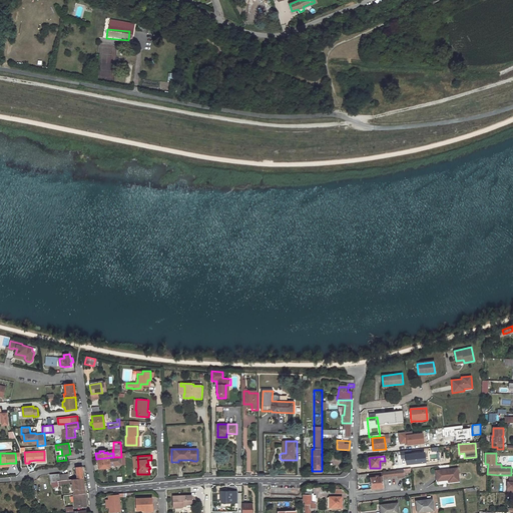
[(113,457),(96,459),(97,465),(109,464),(109,466),(121,465),(121,457),(113,457)]
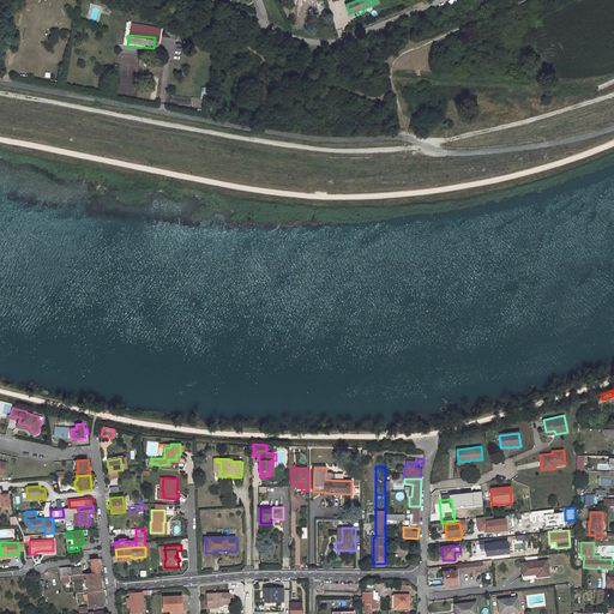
[(483,561),(457,565),(458,571),(475,570),(476,572),(485,572),(483,567),(492,566),(491,560),(483,561)]
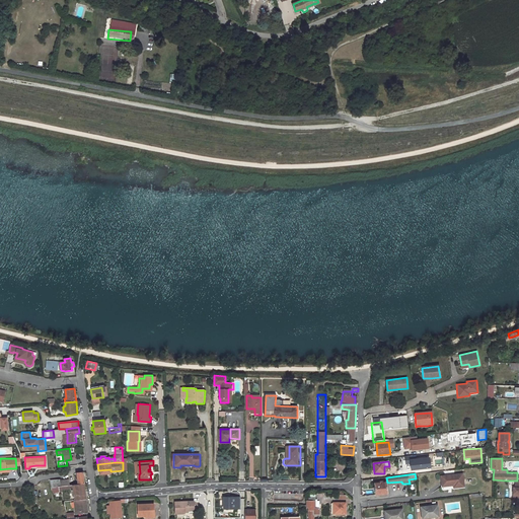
[(462,473),(441,476),(442,486),(453,485),(453,487),(463,486),(462,473)]
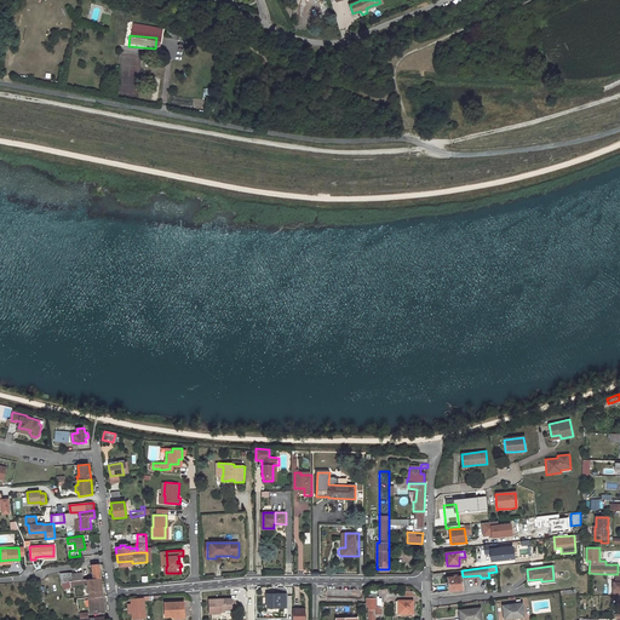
[(72,572),(62,573),(64,587),(74,586),(74,585),(74,580),(73,573),(72,572)]
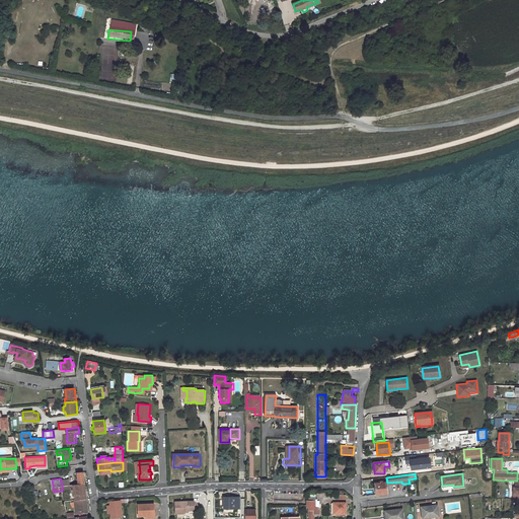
[(386,483),(374,484),(375,495),(387,494),(386,483)]
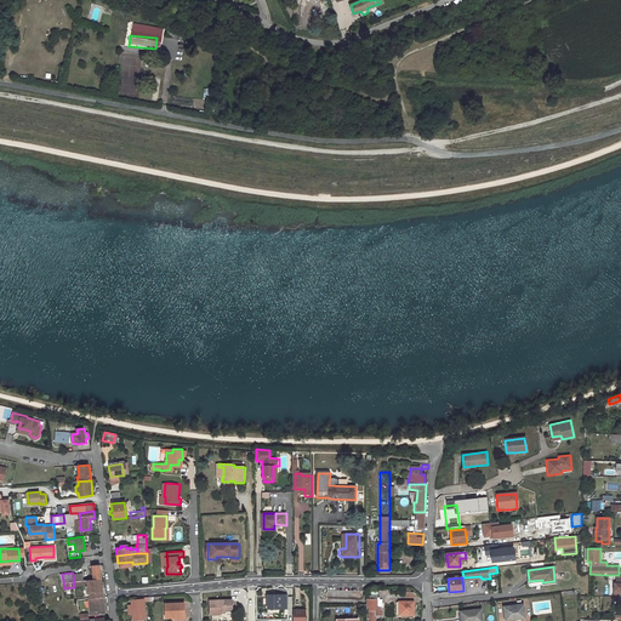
[(84,581),(74,581),(74,586),(85,585),(84,582),(87,582),(90,598),(103,597),(101,579),(93,580),(84,581)]
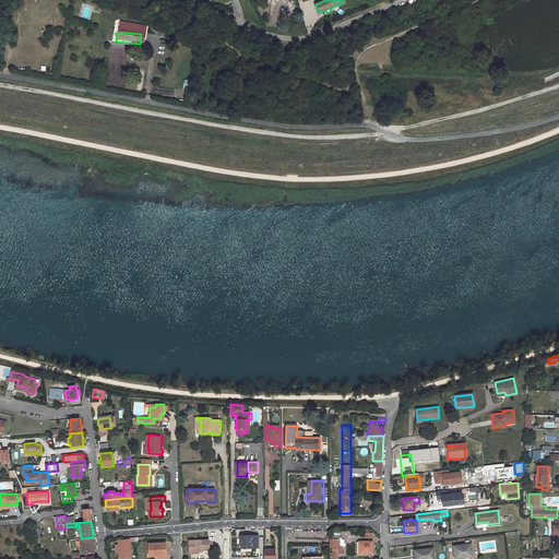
[(239,534),(239,549),(259,549),(259,534),(239,534)]
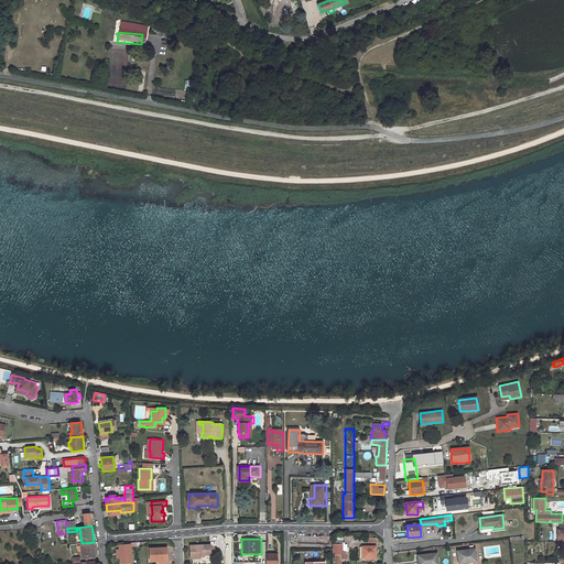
[(335,544),(333,544),(333,550),(333,552),(336,552),(335,563),(340,563),(342,560),(347,560),(347,552),(343,552),(343,541),(335,541),(335,544)]
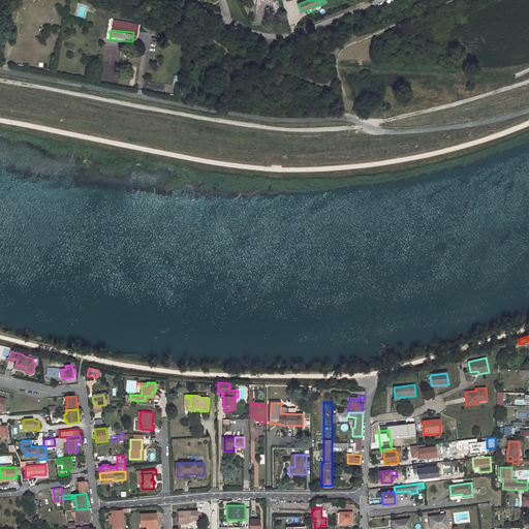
[(88,508),(76,509),(78,522),(83,522),(83,523),(89,522),(88,508)]
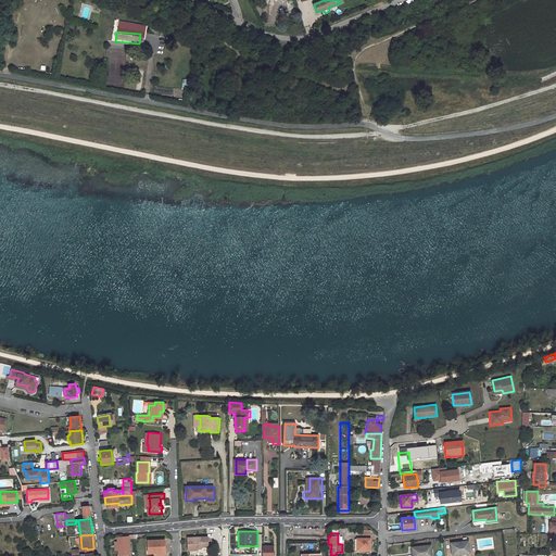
[(134,535),(123,536),(123,538),(116,538),(117,543),(115,543),(115,551),(129,550),(128,539),(134,538),(134,535)]
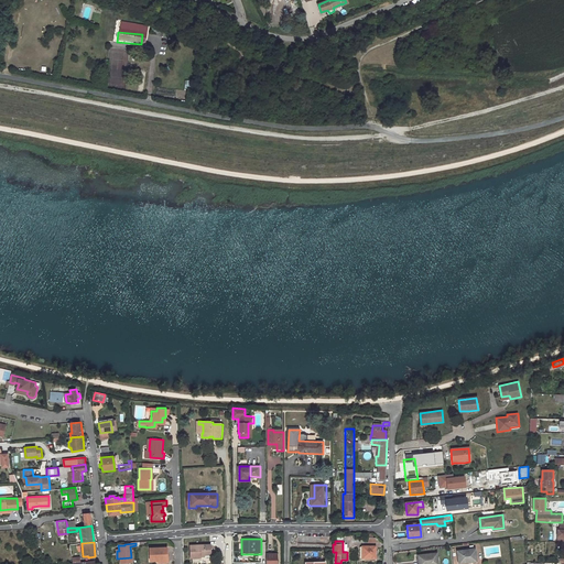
[(212,544),(191,545),(192,559),(202,557),(202,555),(212,554),(212,544)]
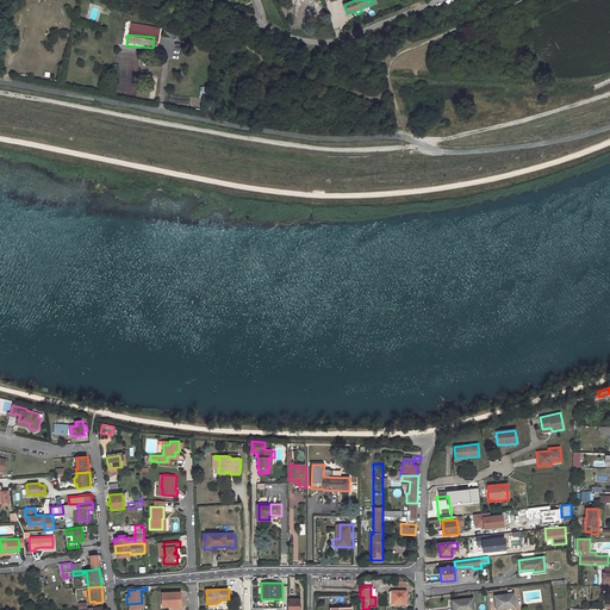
[(392,591),(392,603),(406,604),(406,591),(392,591)]
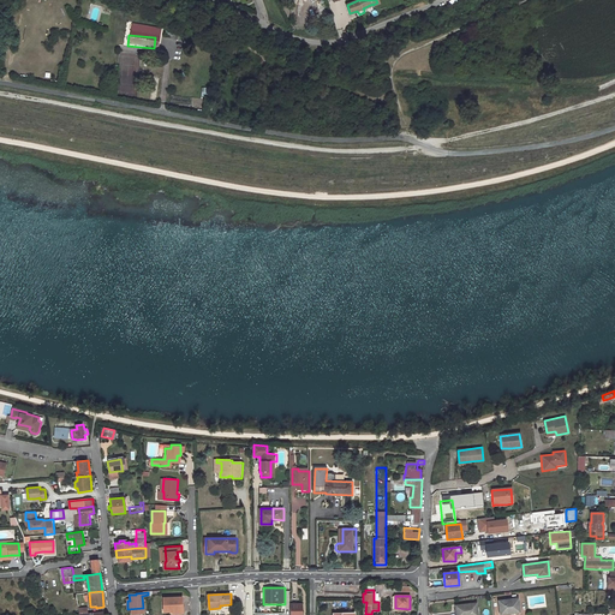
[(181,611),(181,597),(162,598),(162,613),(171,611),(181,611)]
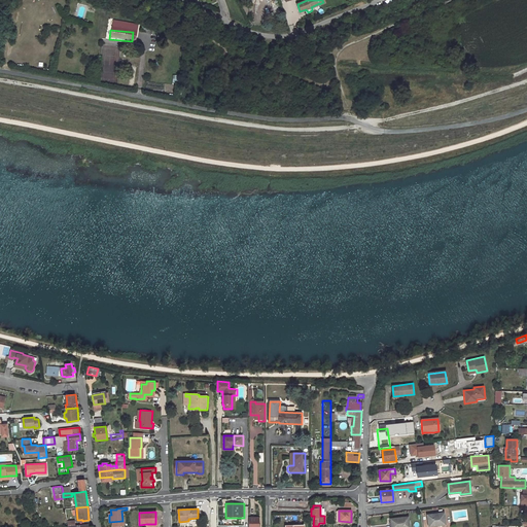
[(444,513),(428,515),(429,526),(446,525),(444,513)]
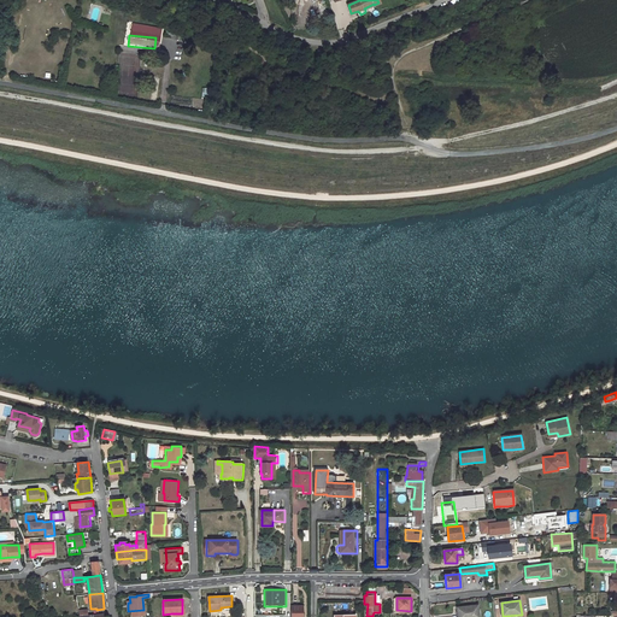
[(304,616),(304,605),(292,605),(292,616),(300,616),(301,616),(304,616)]
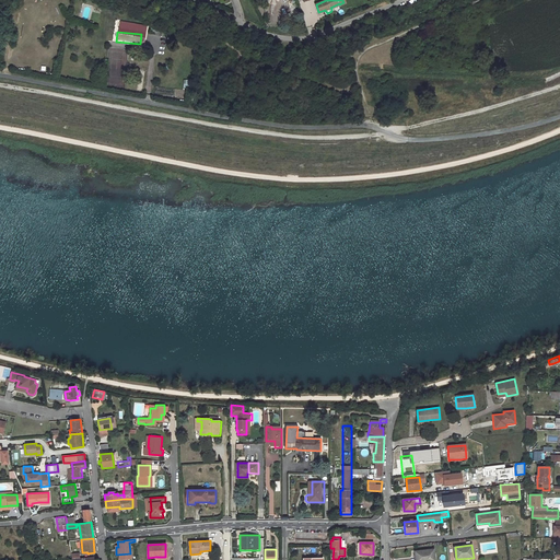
[(434,559),(433,549),(416,550),(416,556),(417,556),(417,559),(434,559)]
